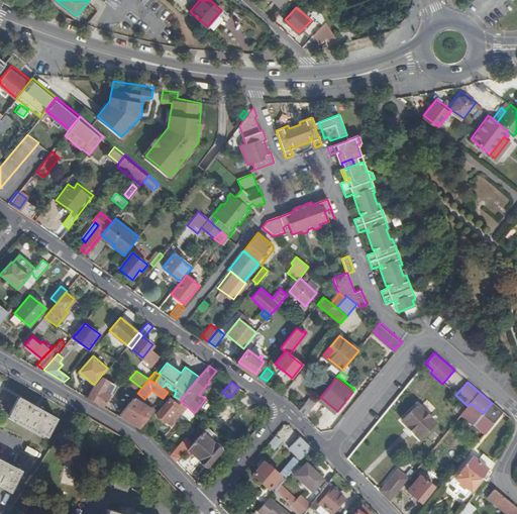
[(95,386),(88,395),(104,405),(110,394),(95,386)]
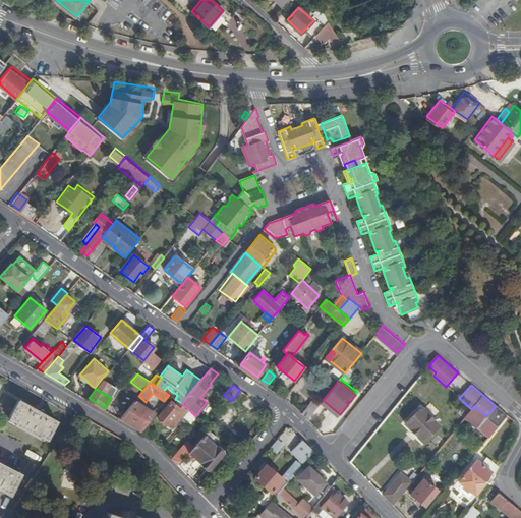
[(308,416),(319,403),(311,398),(302,411),(308,416)]
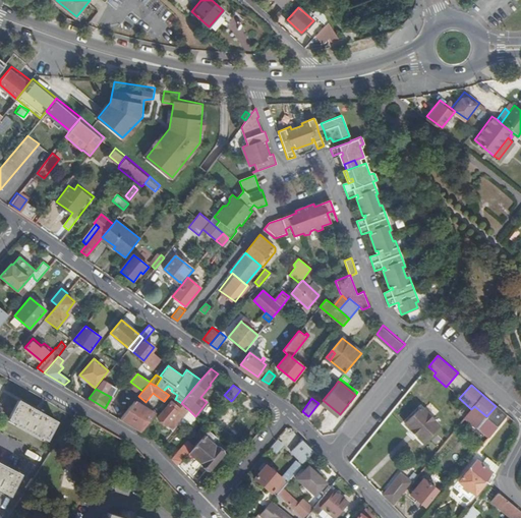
[(180,419),(188,409),(181,403),(175,399),(172,403),(171,402),(158,417),(166,424),(170,421),(175,425),(180,419)]
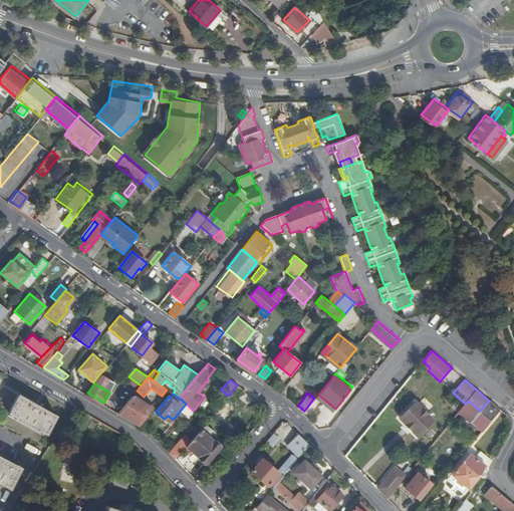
[(237,400),(230,394),(228,396),(221,405),(228,411),(237,400)]
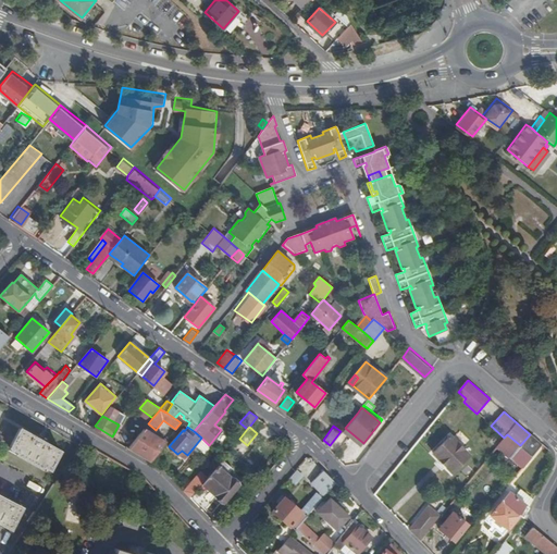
[(363,443),(345,428),(343,431),(361,445),(363,443)]
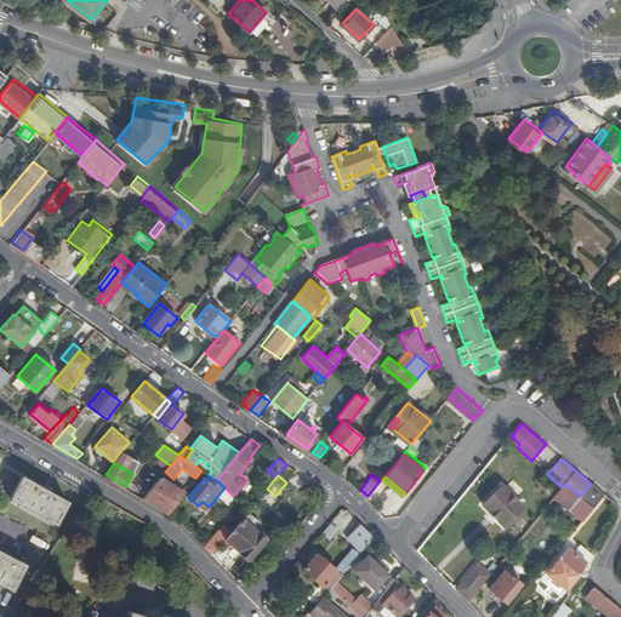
[(55,524),(67,502),(22,478),(10,498),(18,503),(17,507),(45,521),(46,519),(55,524)]
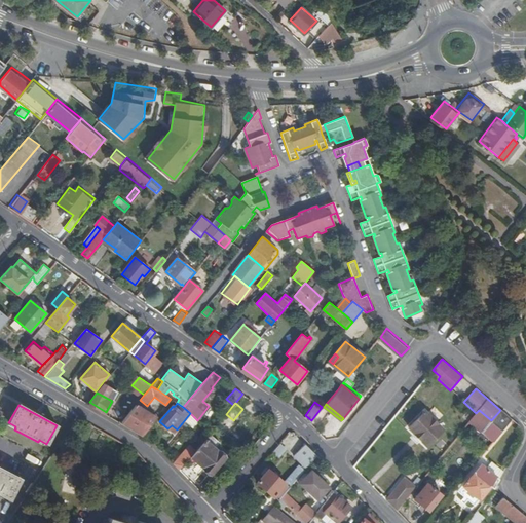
[(136,405),(122,420),(142,434),(156,417),(136,405)]
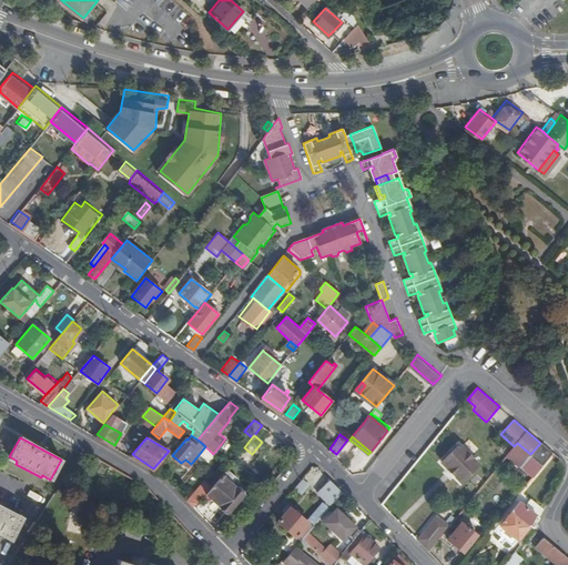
[(530,454),(543,465),(553,453),(540,442),(540,443),(530,454)]
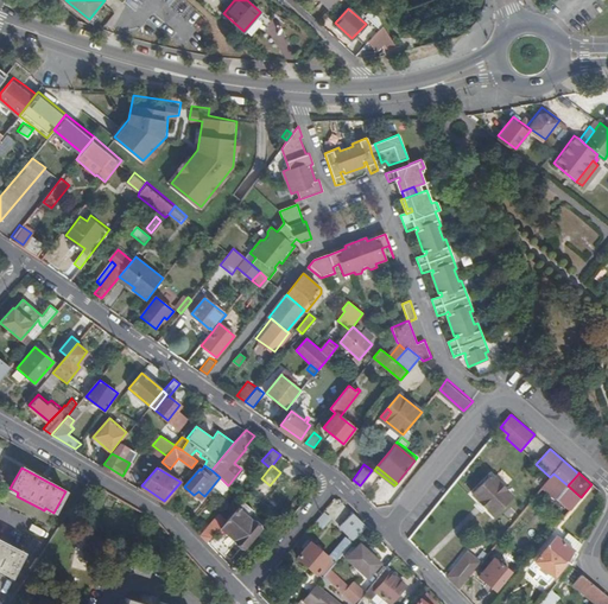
[(543,487),(557,498),(568,485),(553,474),(550,477),(543,487)]
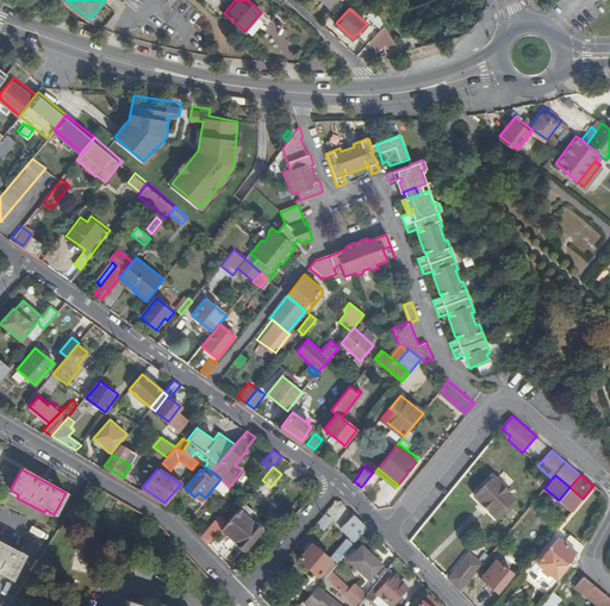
[(514,498),(493,476),(474,495),(496,516),(514,498)]
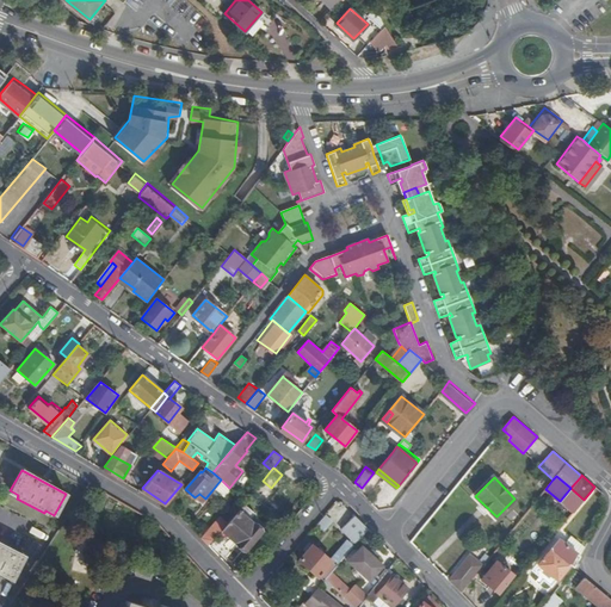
[(224,496),(230,489),(229,488),(221,479),(211,491),(216,495),(218,491),(224,496)]
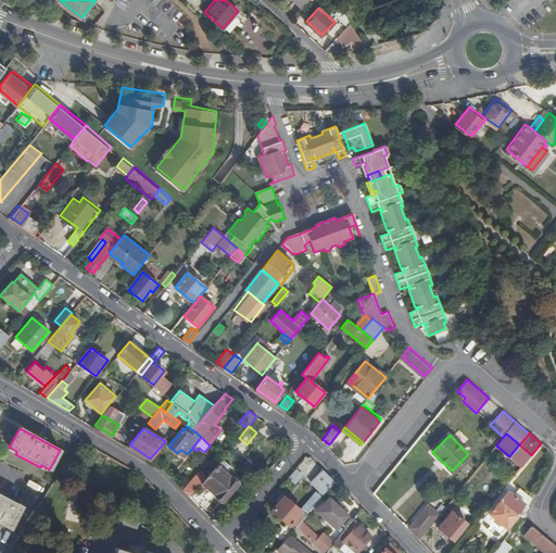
[(509,456),(521,467),(531,455),(519,444),(509,456)]
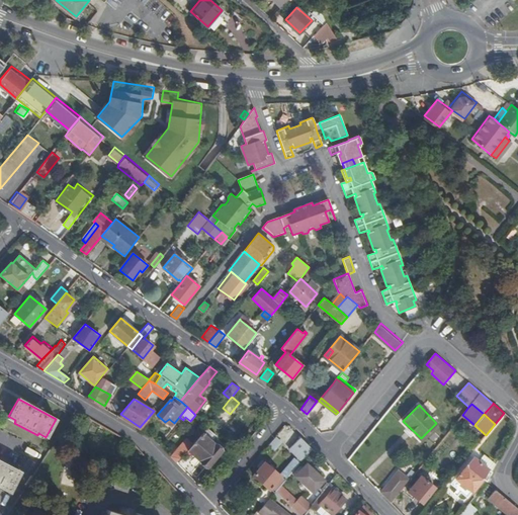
[(171,427),(174,423),(169,419),(165,422),(171,427)]
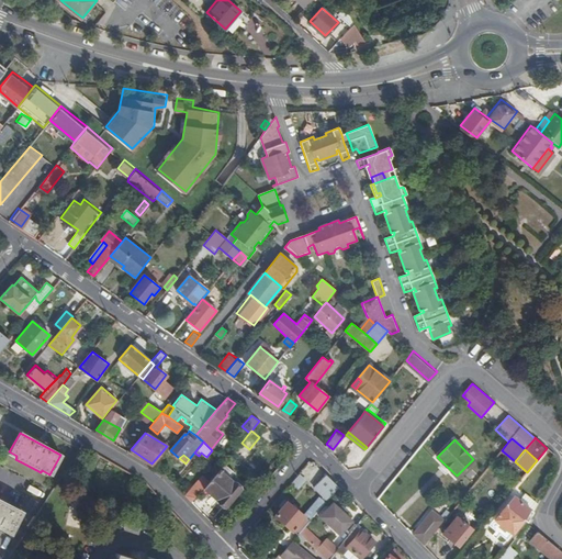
[(224,464),(209,481),(203,488),(226,506),(240,489),(228,478),(234,471),(224,464)]
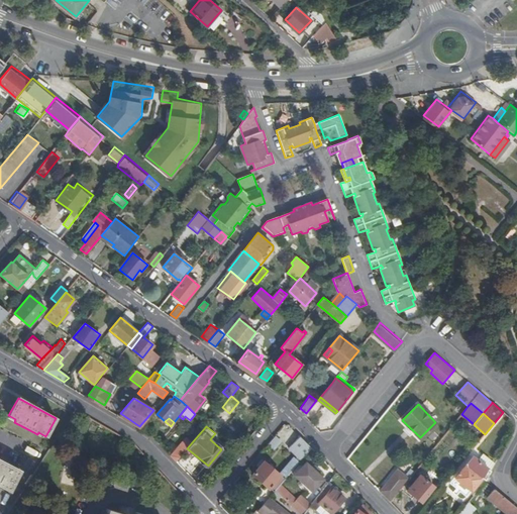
[(312,447),(301,436),(289,447),(298,456),(293,463),(296,466),(312,447)]
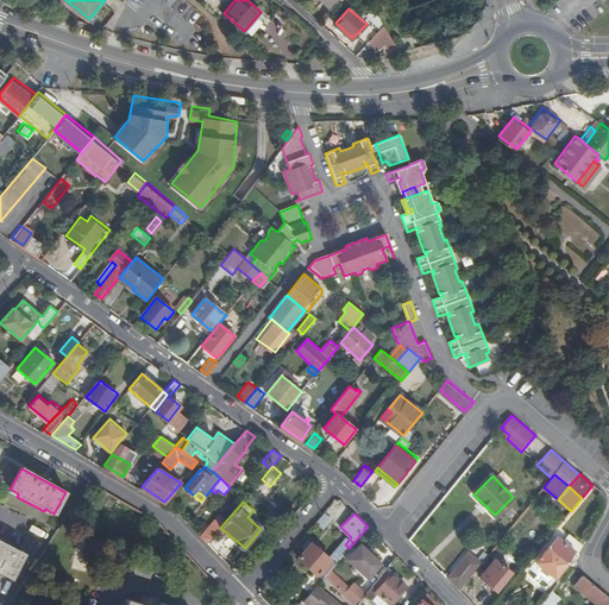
[(219,515),(201,534),(208,541),(220,528),(226,521),(219,515)]
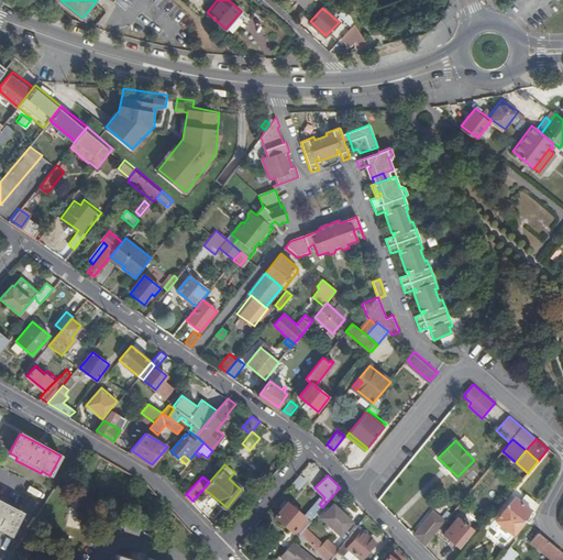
[(520,501),(534,512),(539,504),(526,494),(520,501)]
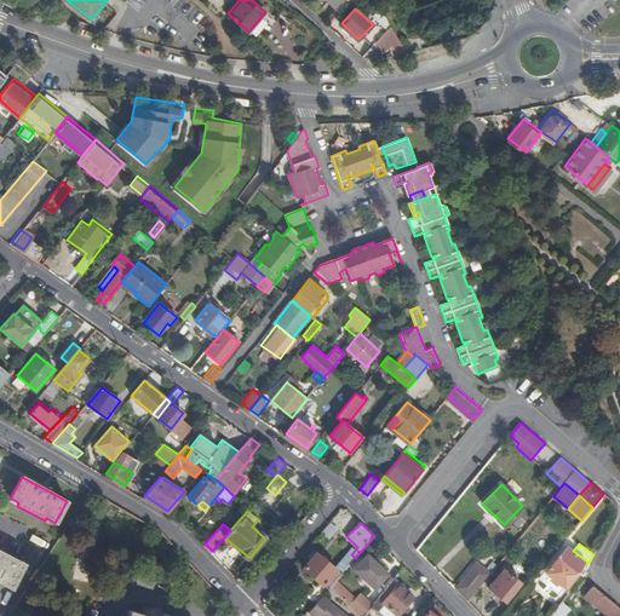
[(579,573),(583,575),(589,563),(573,551),(568,546),(546,573),(566,589),(579,573)]
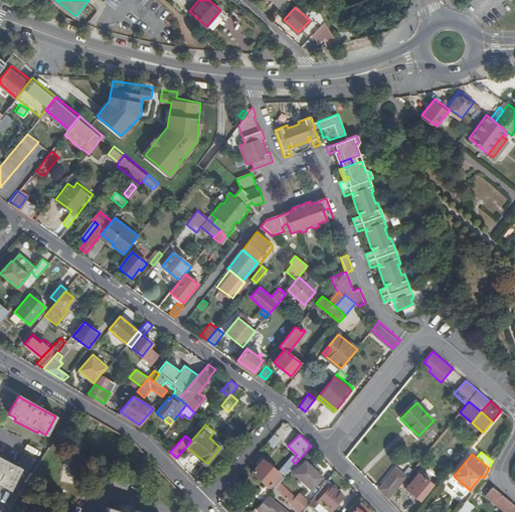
[(0,484),(10,490),(20,469),(0,459),(0,484)]
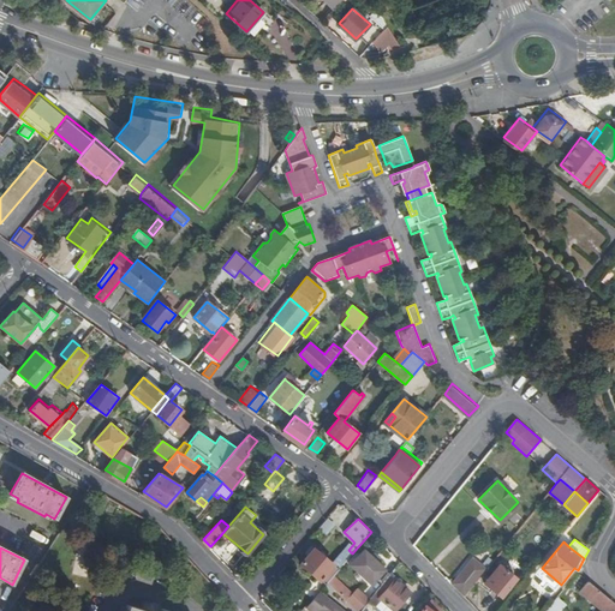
[(334,575),(339,568),(315,547),(302,564),(320,580),(321,580),(326,583),(329,581),(334,575)]
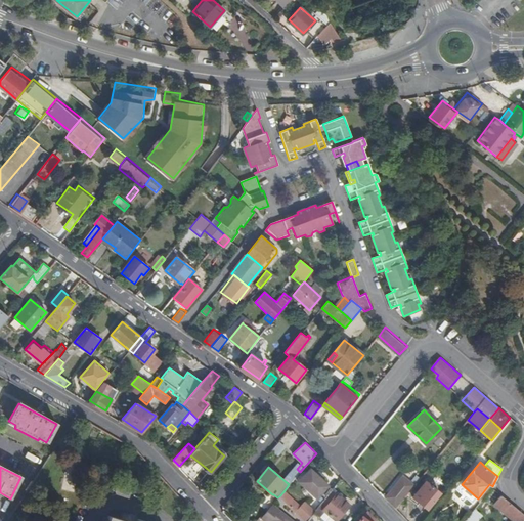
[(314,472),(311,469),(301,479),(317,494),(326,483),(319,477),(314,472)]
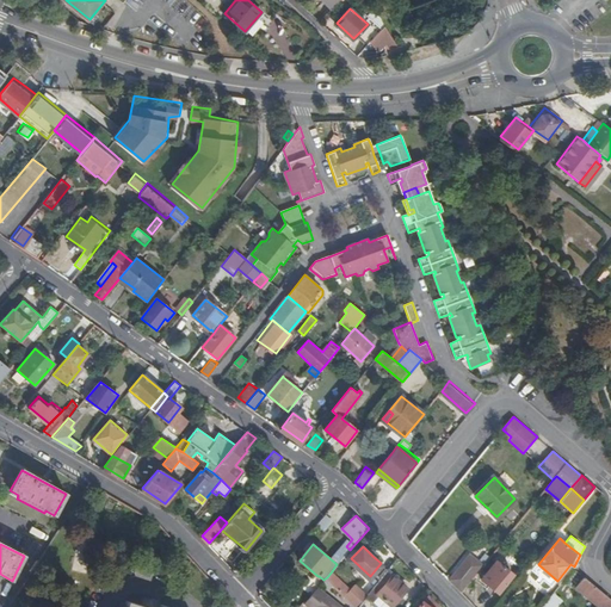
[(450,575),(462,587),(482,561),(470,550),(450,575)]
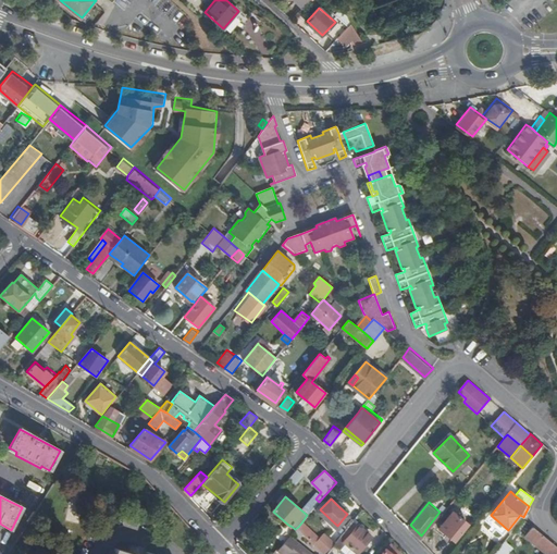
[(448,531),(446,533),(454,541),(468,524),(454,512),(442,526),(448,531)]
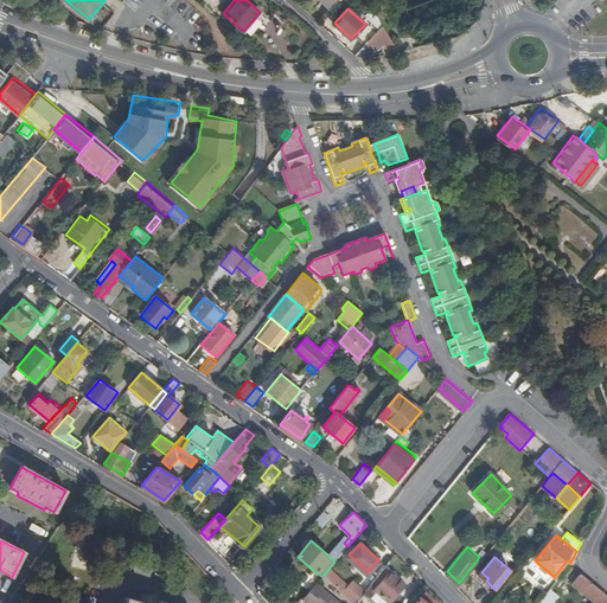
[(339,577),(330,568),(325,573),(332,581),(334,584),(339,577)]
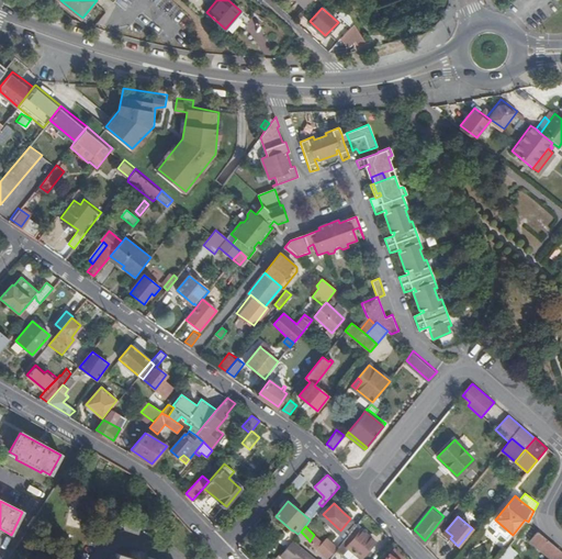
[(374,540),(357,526),(338,549),(338,550),(344,554),(347,550),(345,548),(347,546),(360,558),(374,540)]
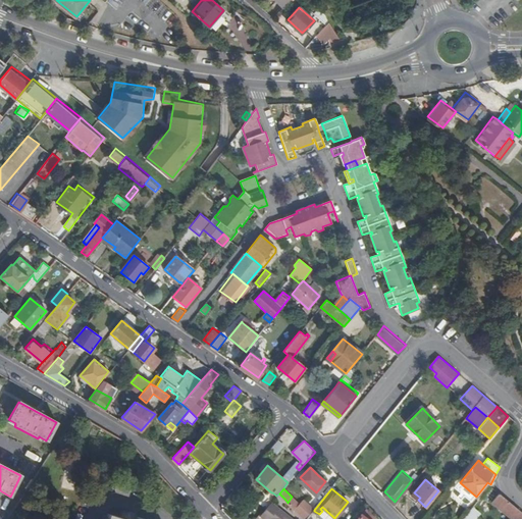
[(492,502),(511,517),(518,509),(499,492),(492,502)]
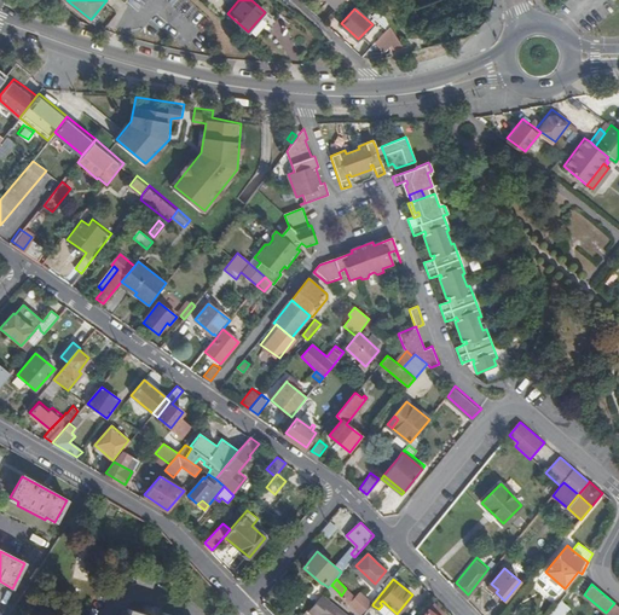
[(331,585),(328,587),(327,590),(333,597),(339,592),(331,585)]
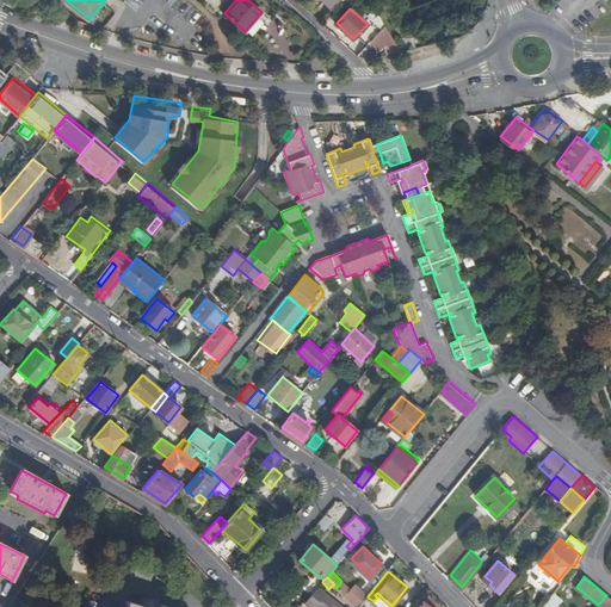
[(368,598),(368,596),(356,583),(345,596),(355,606),(358,606),(359,606),(368,598)]
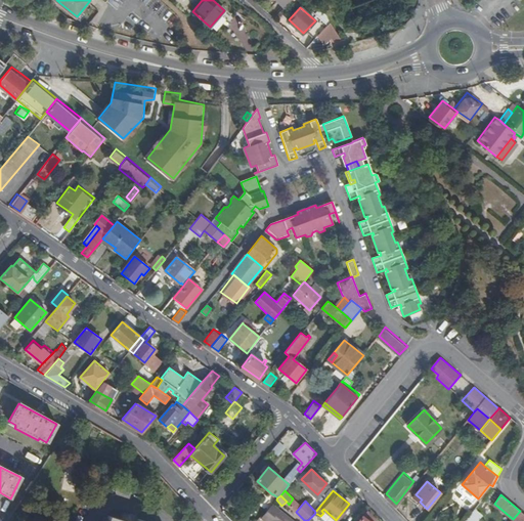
[(294,520),(272,504),(259,519),(261,520),(294,520)]
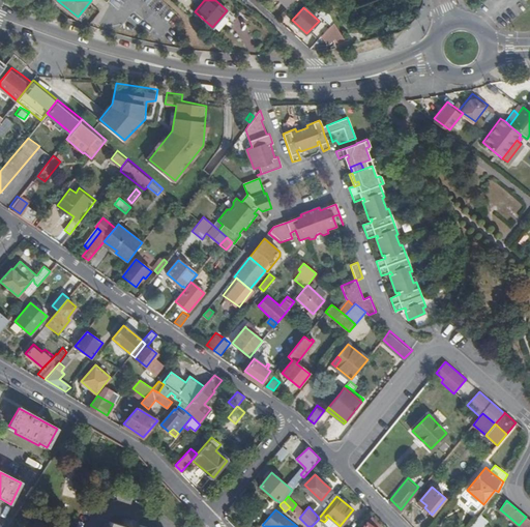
[(529,526),(529,520),(526,517),(519,525),(521,526),(529,526)]
